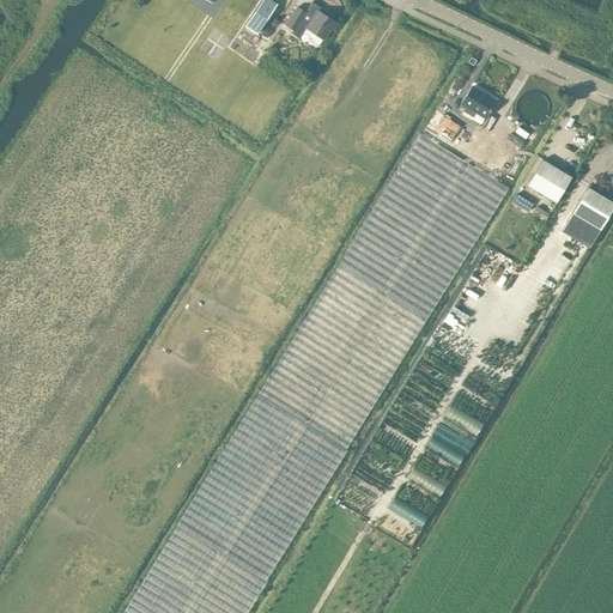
[(271,0),(262,0),(246,25),(256,34),(277,4),(271,0)]
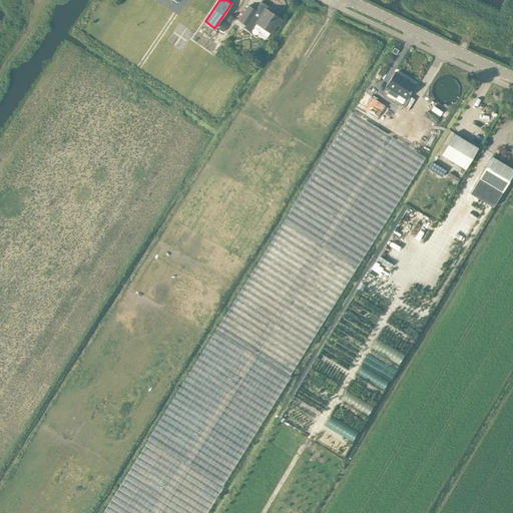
[(266,8),(268,6),(261,2),(255,10),(248,5),(238,20),(245,25),(243,27),(250,32),(255,23),(271,33),(277,25),(279,26),(283,19),(266,8)]
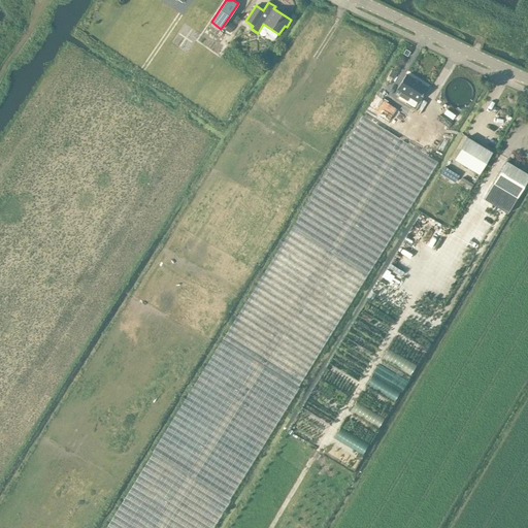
[(229,23),(225,30),(229,33),(234,26),(229,23)]
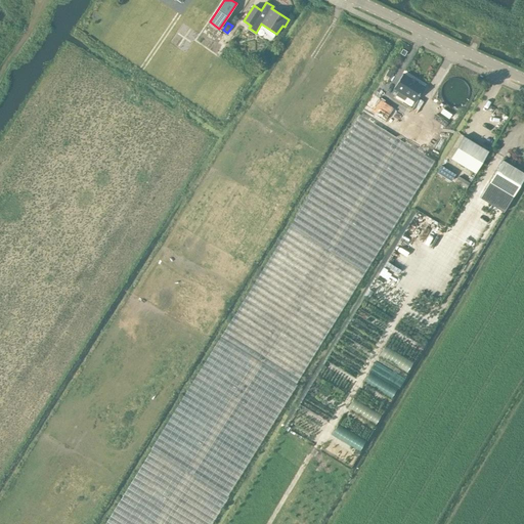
[(409,78),(402,73),(393,87),(397,90),(394,94),(402,99),(405,95),(413,100),(423,86),(416,81),(409,78)]
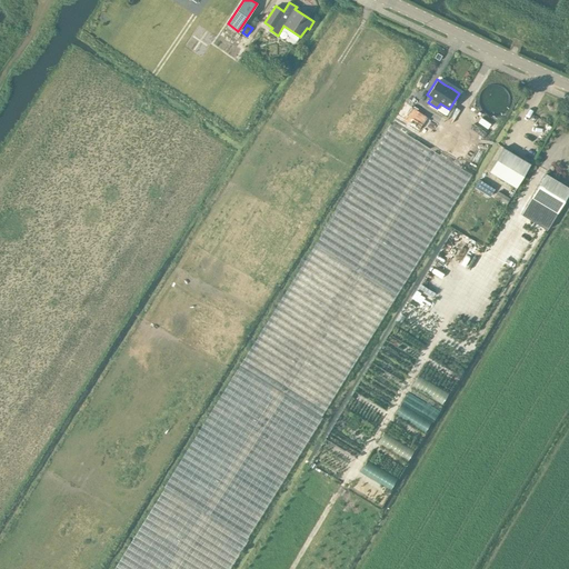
[(410,107),(398,127),(425,143),(437,123),(410,107)]
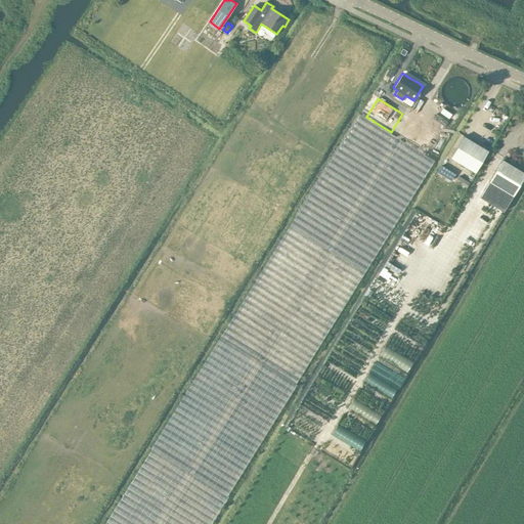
[(463,137),(450,159),(475,173),(488,151),(486,150),(463,137)]
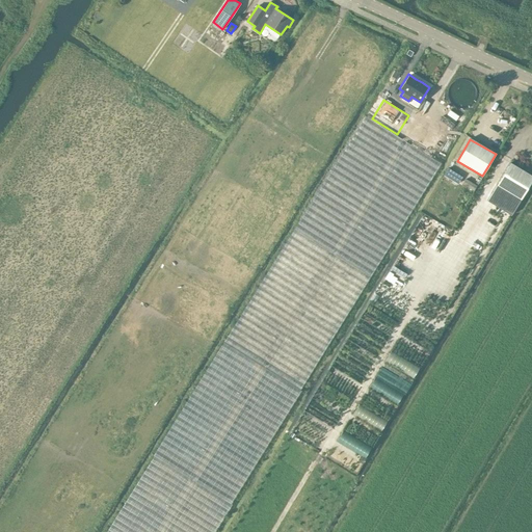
[(531,176),(510,162),(487,201),(511,215),(521,200),(531,180),(531,176)]
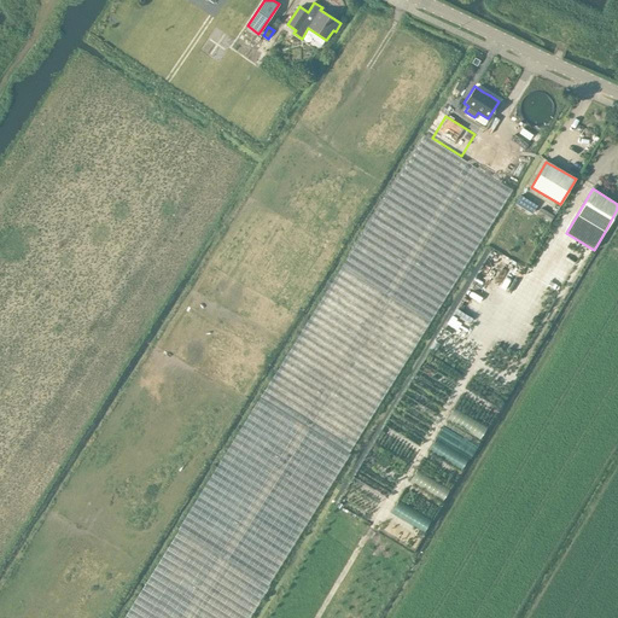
[(522,196),(516,204),(531,214),(537,205),(522,196)]
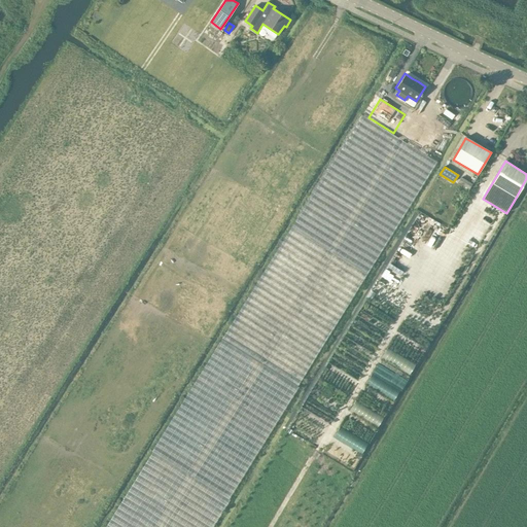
[(461,177),(458,182),(469,189),(472,184),(461,177)]
